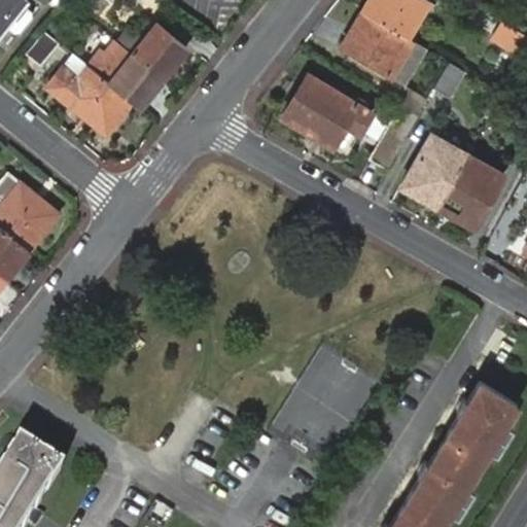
[(0,0),(0,31),(25,0),(0,0)]
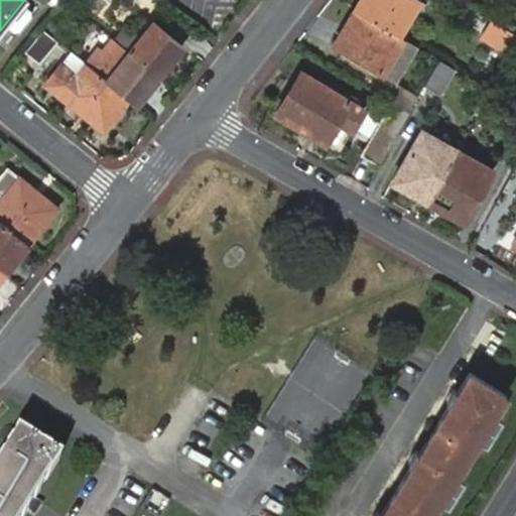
[(361,0),(356,9),(400,34),(419,1),(418,0),(361,0)]
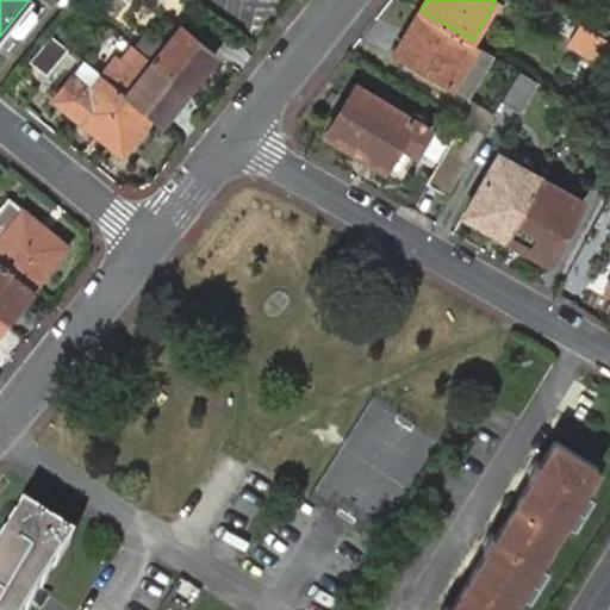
[(473,41),(421,11),(398,51),(471,93),(493,51),(473,41)]
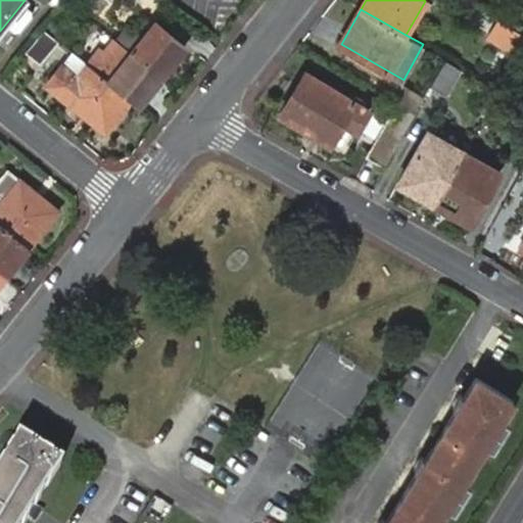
[(522,42),(522,34),(496,18),(486,37),(517,55),(522,42)]
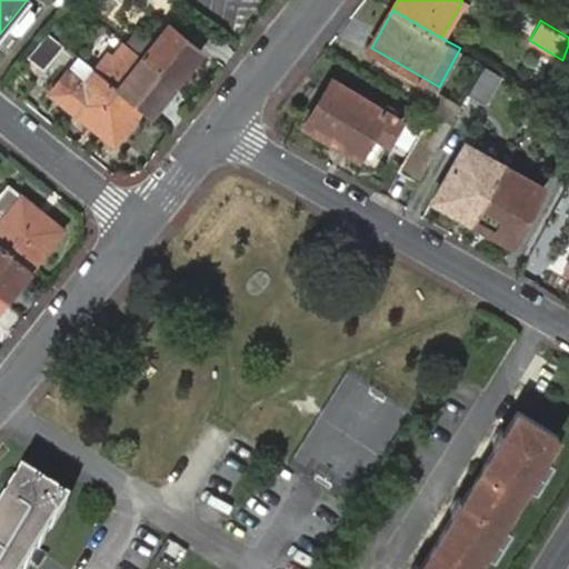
[(140,57),(172,82),(199,50),(167,25),(140,57)]
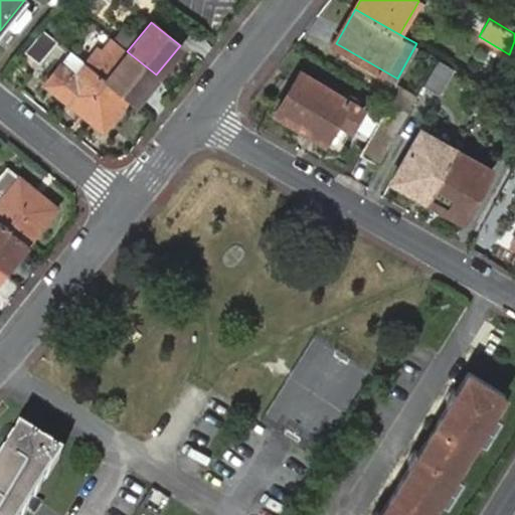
[(41,29),(22,52),(36,63),(55,41),(41,29)]
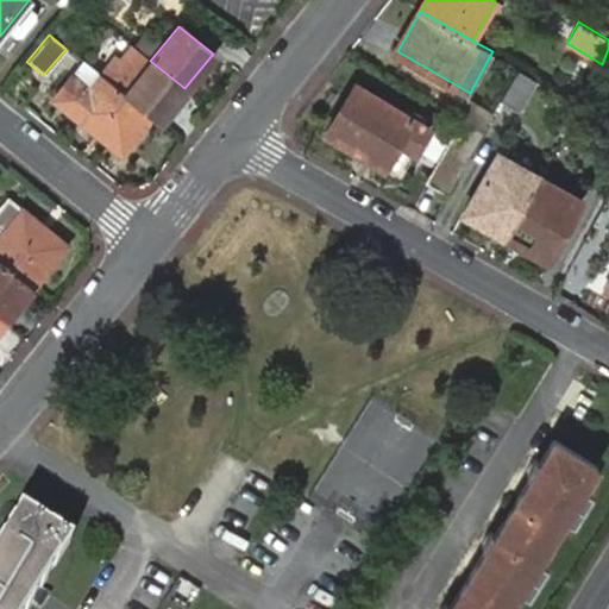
[(148,115),(157,123),(184,88),(150,61),(133,48),(106,81),(148,115)]
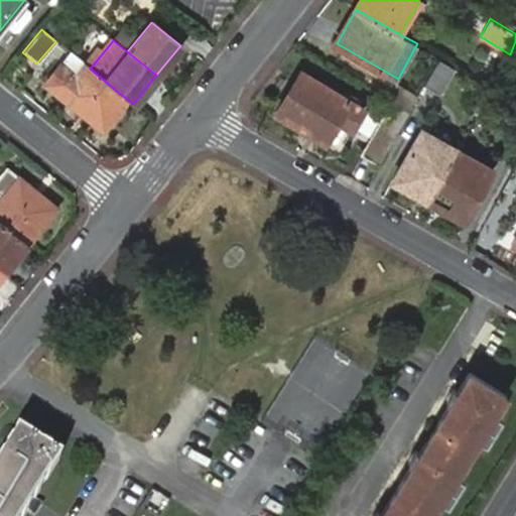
[(105,124),(125,98),(90,69),(69,51),(44,84),(78,110),(82,105),(105,124)]
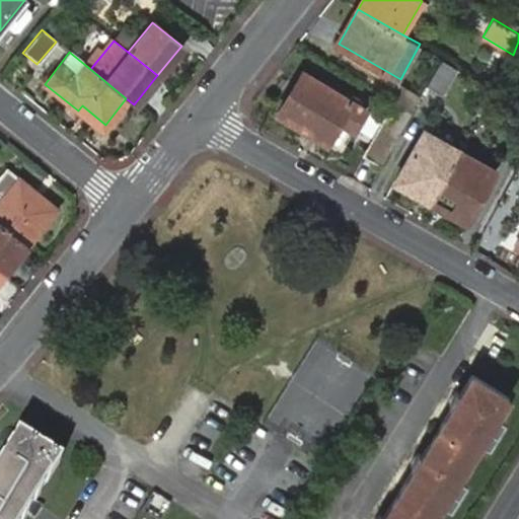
[(443,91),(457,65),(441,56),(427,81),(443,91)]
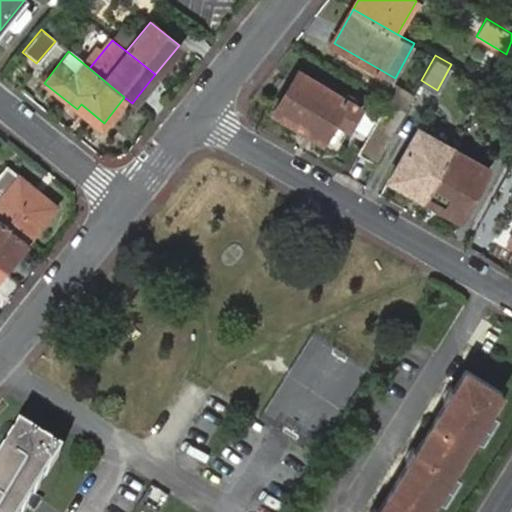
[(362,107),(299,70),(275,113),(314,135),(338,149),(362,107)]
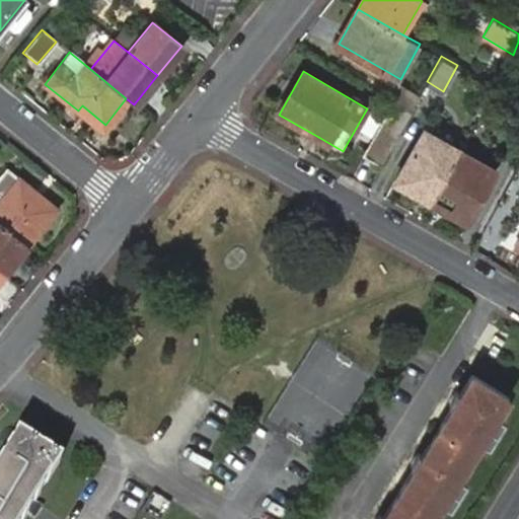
[(361,153),(380,164),(412,108),(392,97),(361,153)]
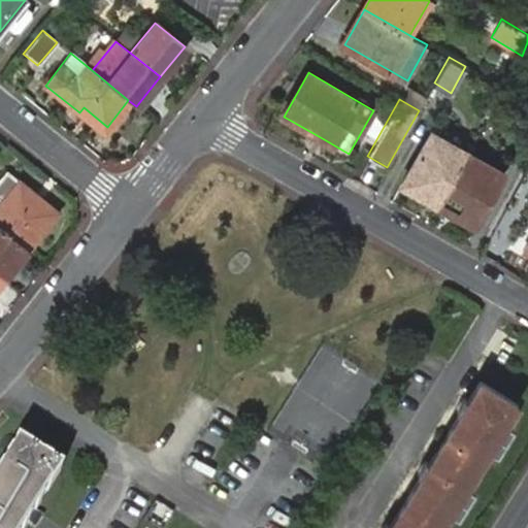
[(103,132),(107,127),(84,107),(79,112),(103,132)]
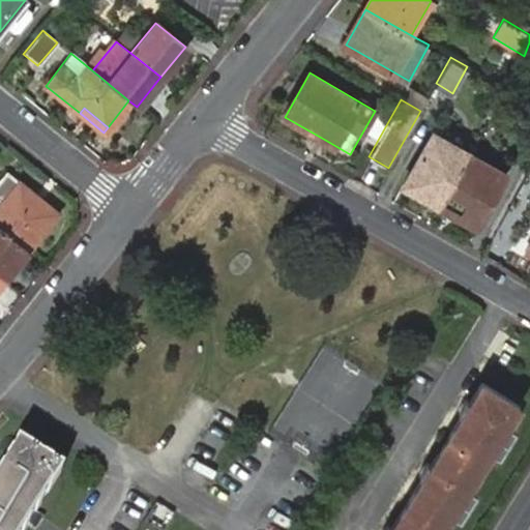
[(443,199),(439,206),(475,226),(504,175),(431,134),(402,184),(424,197),(429,190),(443,199)]
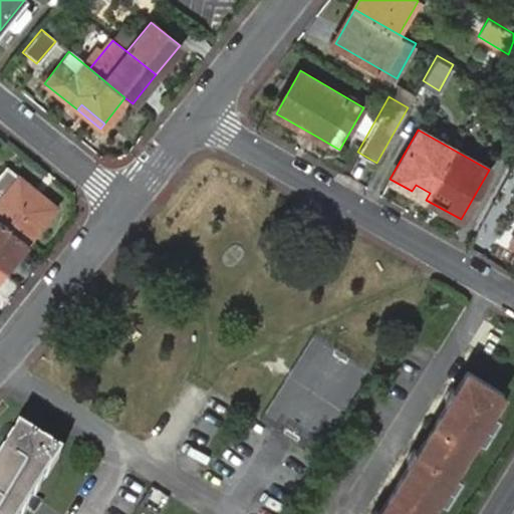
[(0,224),(23,243),(27,246),(55,211),(6,172),(0,180),(0,224)]
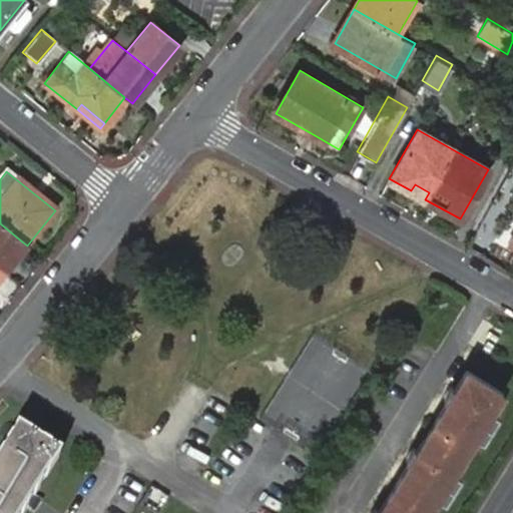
[(411,190),(425,199),(429,192),(415,184),(411,190)]
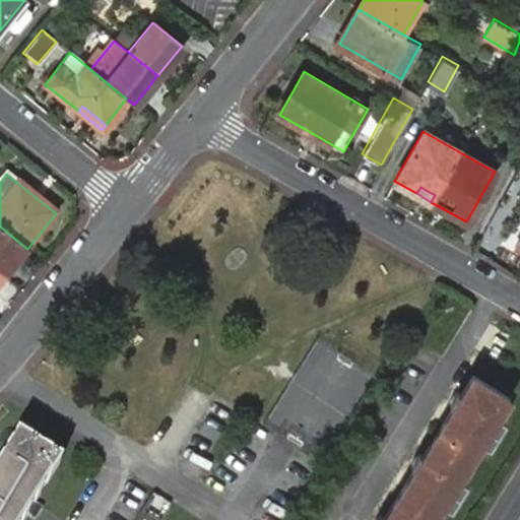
[(519,217),(507,240),(516,246),(519,239),(519,217)]
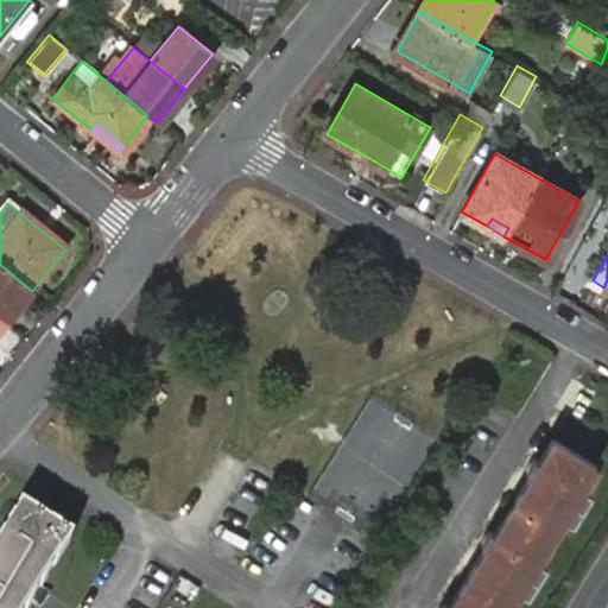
[(0,321),(27,287),(0,265),(0,321)]
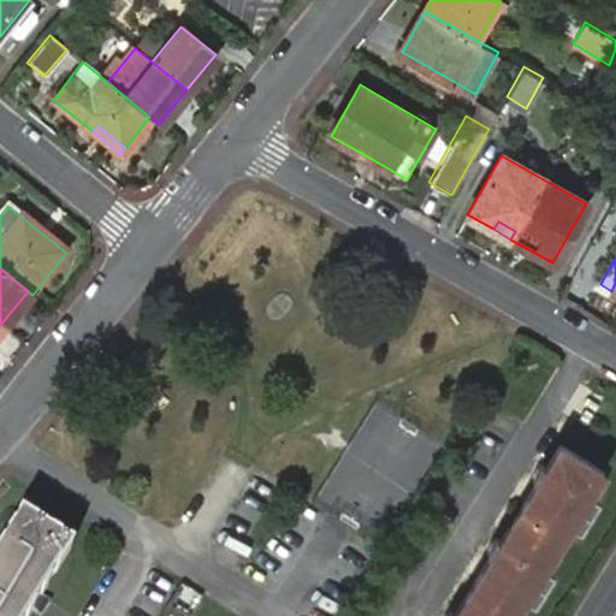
[(510,615),(602,469),(560,442),(540,471),(534,467),(525,483),(532,486),(497,539),(490,535),(481,551),(487,555),(449,615),(443,612),(439,615),(510,615)]
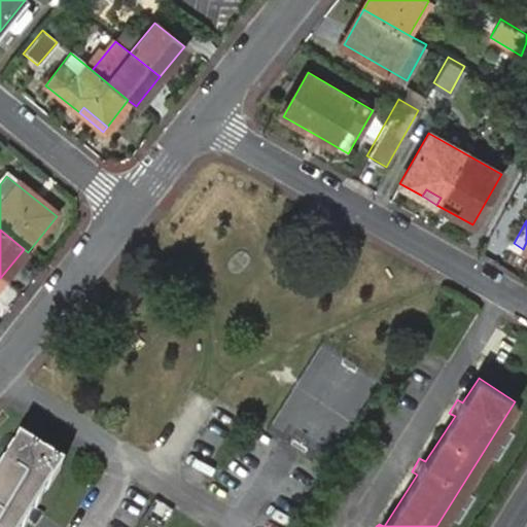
[(0,526),(22,526),(58,471),(15,446),(0,469),(0,526)]
